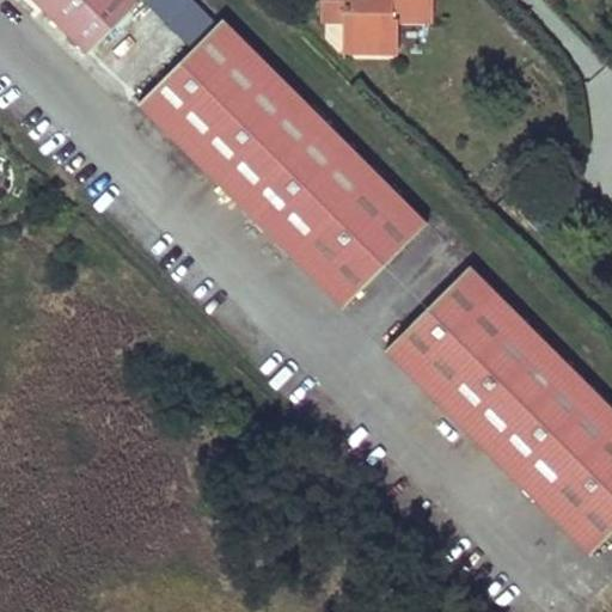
[(32,0),(89,55),(144,0),(32,0)]
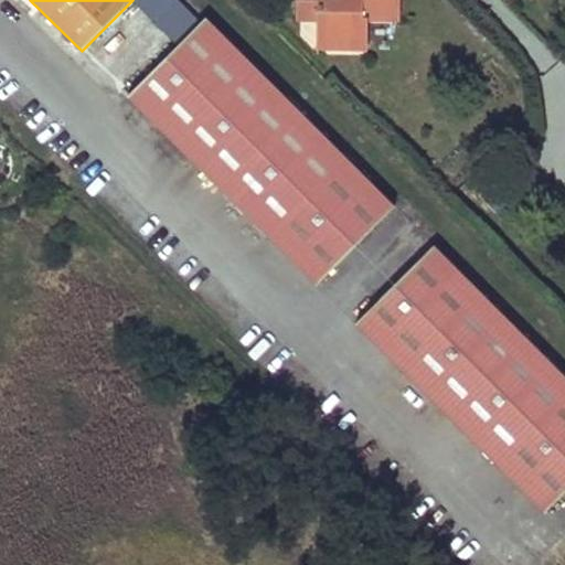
[(398,0),(296,0),(296,19),(317,20),(317,34),(333,48),(366,48),(366,20),(400,20),(398,0)]
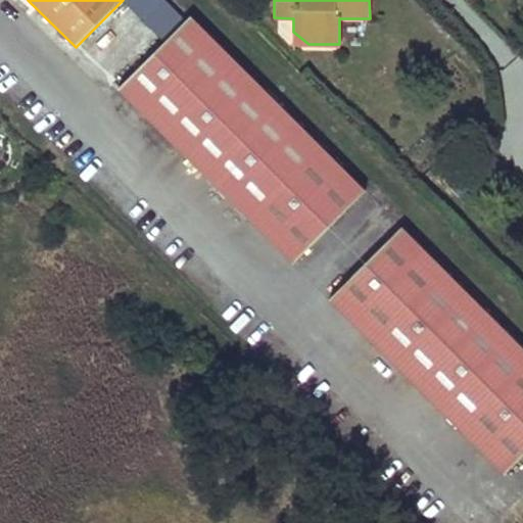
[(363,191),(188,17),(117,89),(292,262),(363,191)]
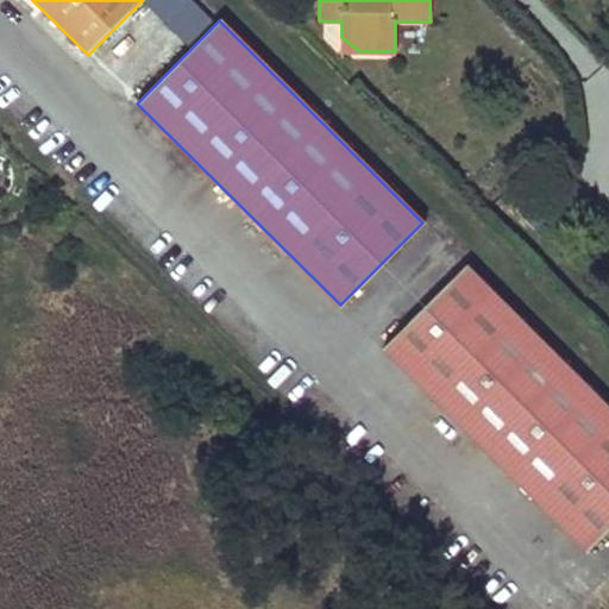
[(359,51),(341,37),(341,51),(359,51)]
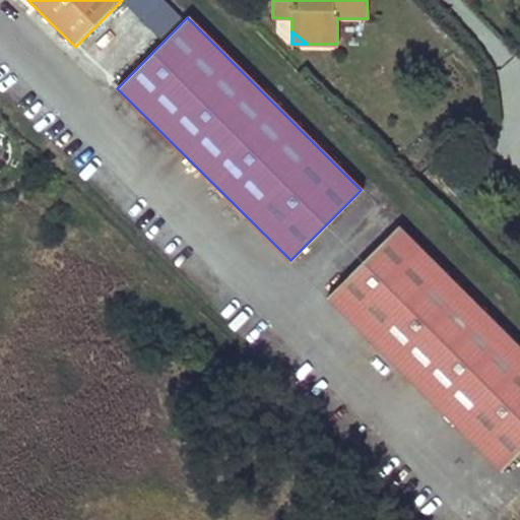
[(519,448),(519,348),(396,225),(326,296),(500,468),(519,448)]
